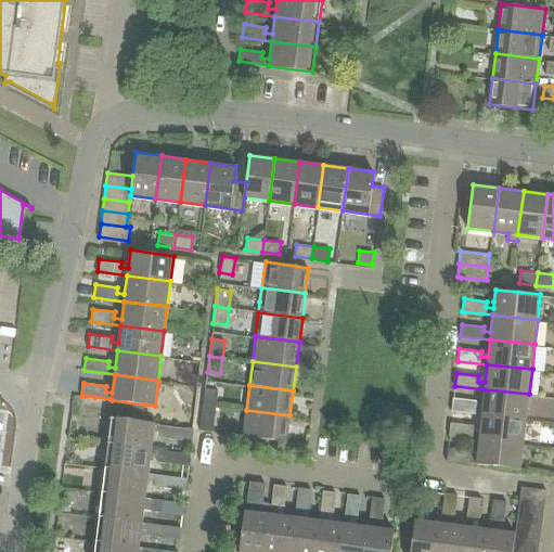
[(205,388),(203,405),(217,407),(218,389),(205,388)]
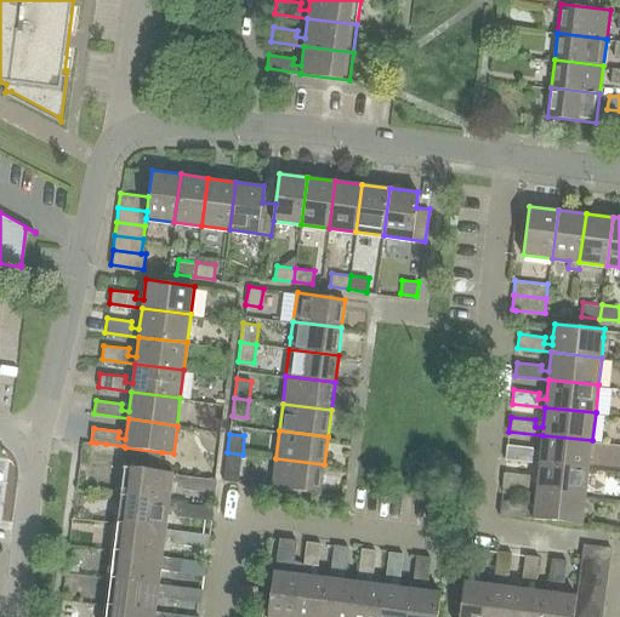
[(507,445),(506,460),(540,463),(590,467),(592,440),(542,435),(540,455),(533,453),(533,447),(507,445)]
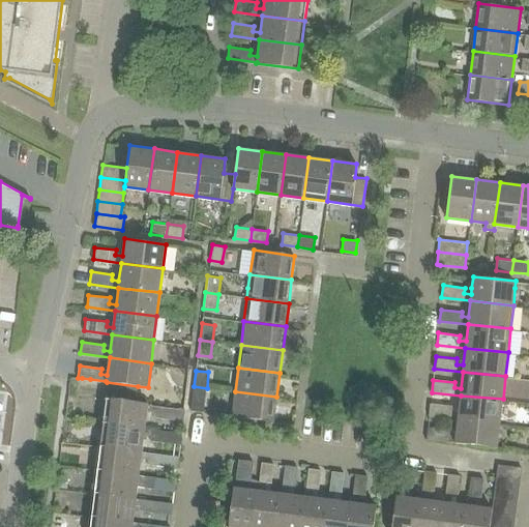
[(111,399),(124,401),(124,397),(137,398),(138,386),(107,382),(106,381),(90,379),(89,385),(112,388),(111,399)]
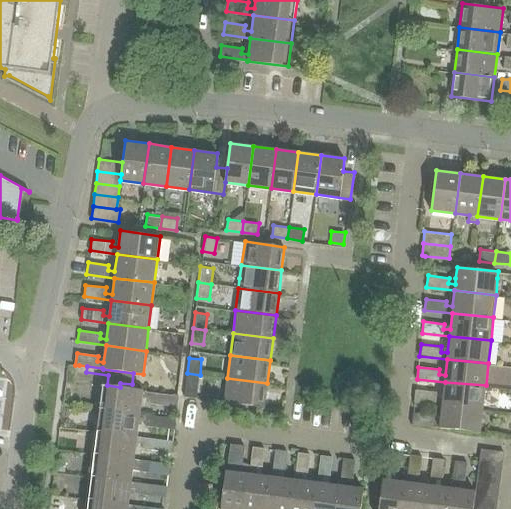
[(197,397),(200,375),(187,373),(185,396),(197,397)]
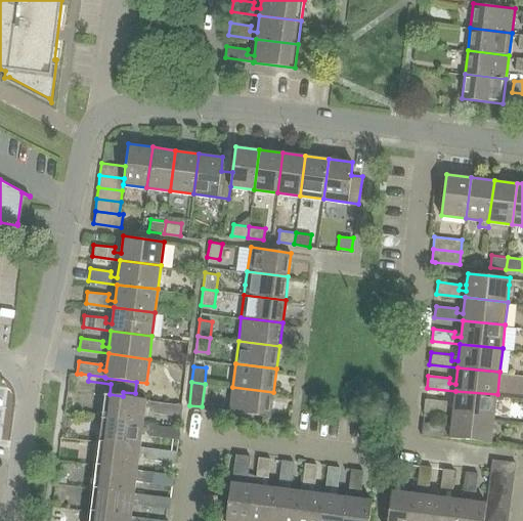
[(270,416),(273,392),(232,387),(229,410),(270,416)]
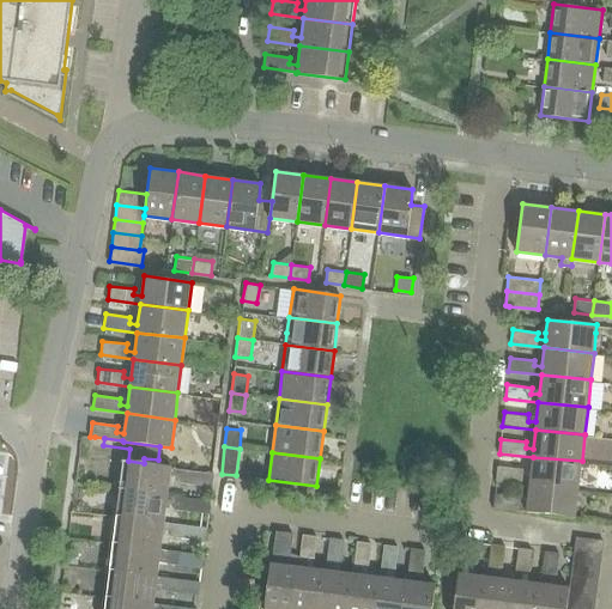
[(498,466),(497,480),(529,483),(579,488),(582,461),(533,457),(531,476),(522,475),(523,468),(498,466)]
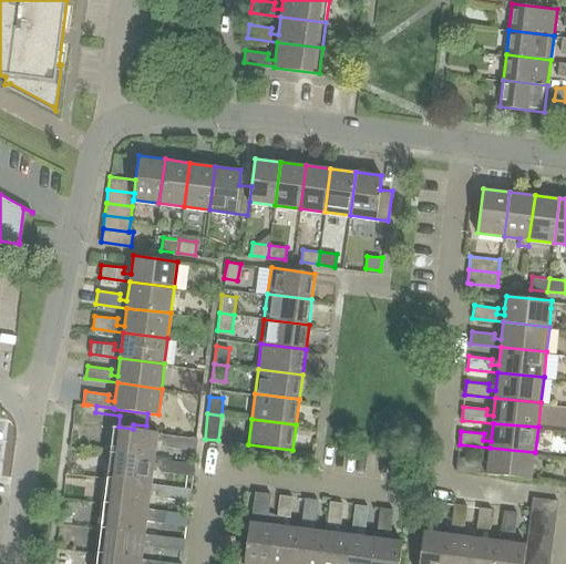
[(114,427),(111,452),(156,458),(158,441),(165,441),(165,447),(175,448),(176,436),(160,433),(158,432),(133,429),(119,427),(114,427)]
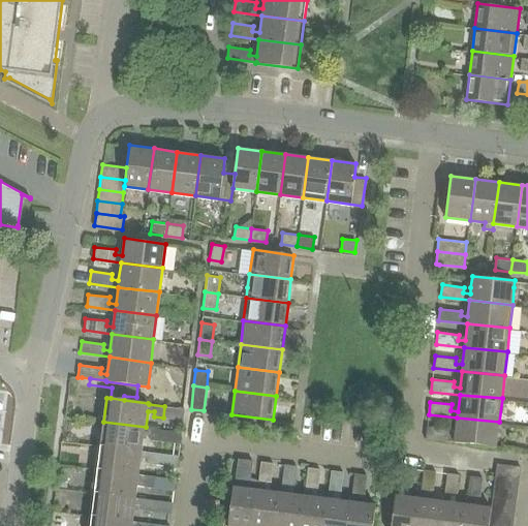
[(455,441),(496,445),(499,422),(457,418),(455,434),(448,433),(449,428),(428,425),(426,438),(455,441)]
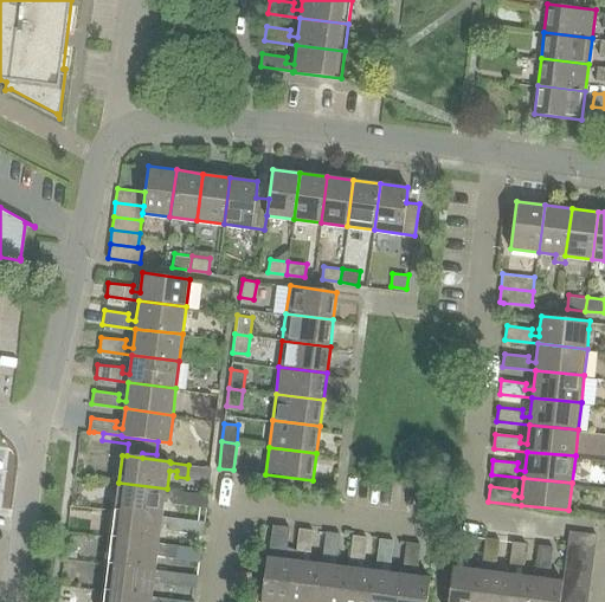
[(167,489),(118,483),(116,510),(163,516),(166,497),(173,498),(173,503),(184,504),(186,491),(167,490),(167,489)]
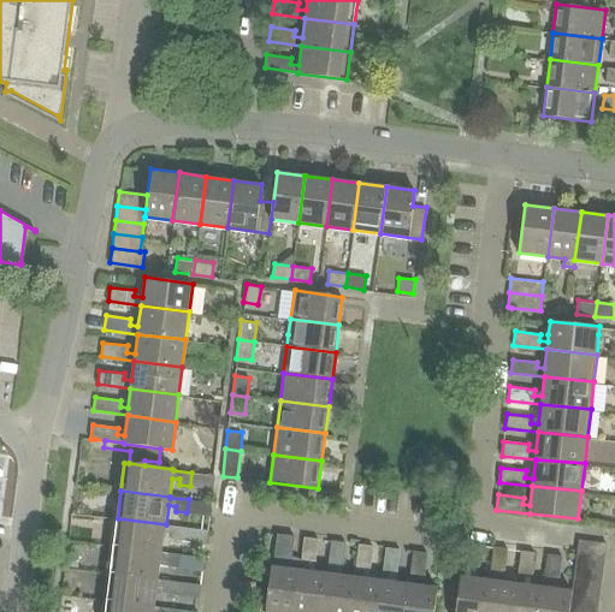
[(208,529),(166,524),(118,518),(114,546),(163,552),(165,532),(172,533),(172,539),(206,542),(208,529)]
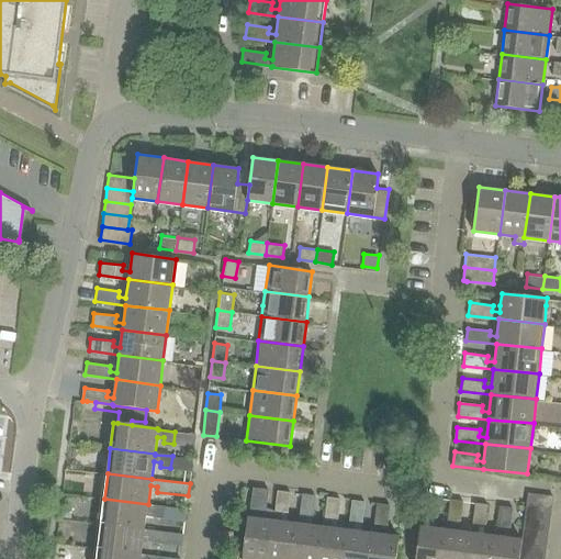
[(265,488),(254,487),(249,516),(248,516),(242,558),(268,558),(273,520),(256,517),(257,510),(262,511),(265,488)]
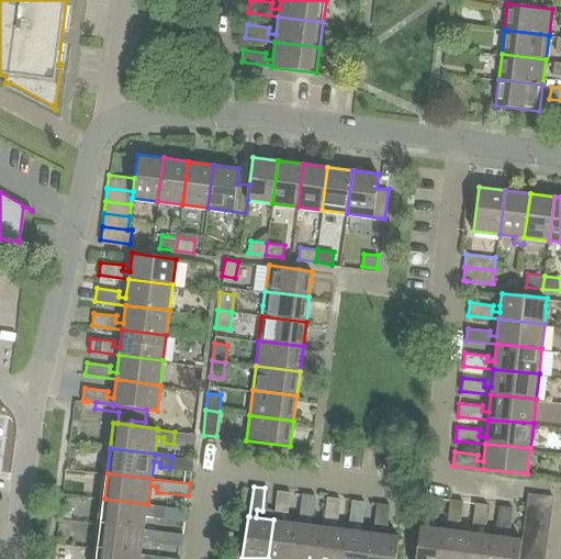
[(290,491),(278,490),(273,520),(268,558),(293,558),(299,523),(280,521),(281,513),(287,514),(290,491)]
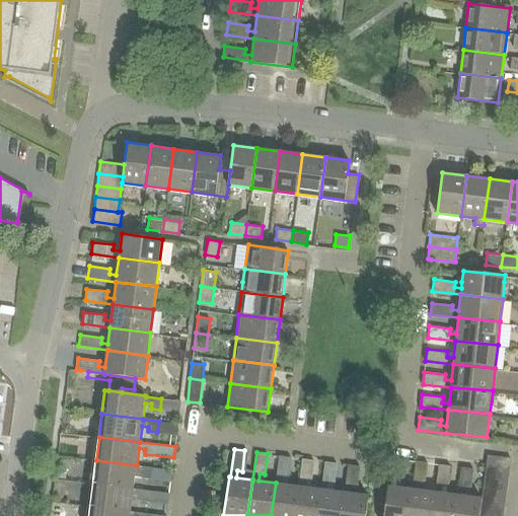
[(509,469),(511,458),(511,457),(488,454),(486,466),(509,469)]
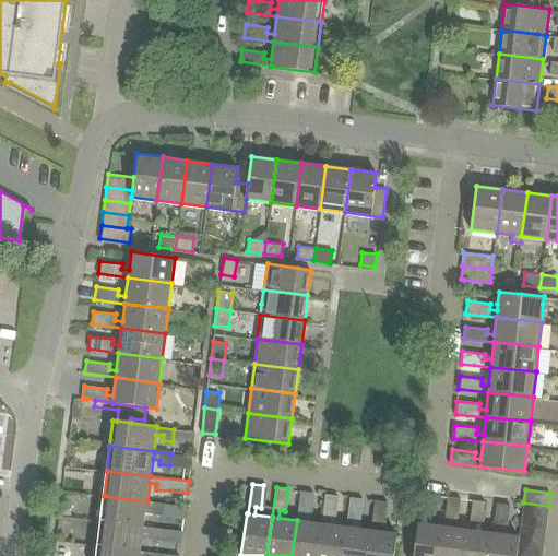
[(313,492),(300,491),(297,520),(292,555),(317,555),(321,523),(304,521),(305,513),(310,515),(313,492)]
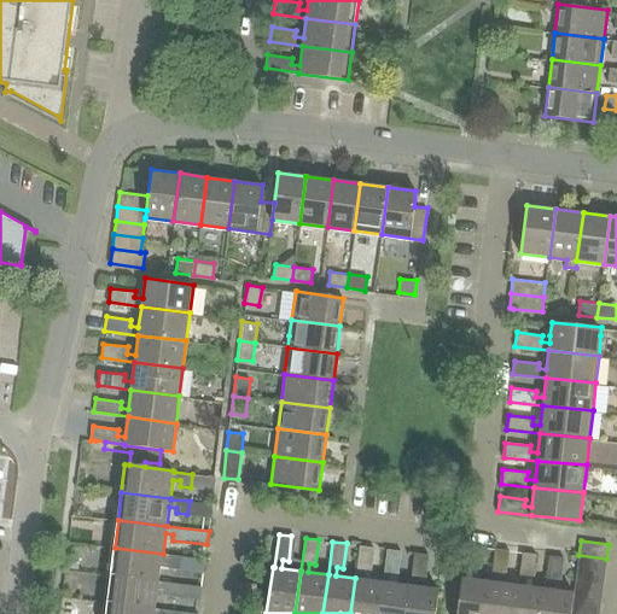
[(373,547),(360,544),(355,578),(350,613),(378,613),(382,582),(362,579),(364,571),(370,572),(373,547)]
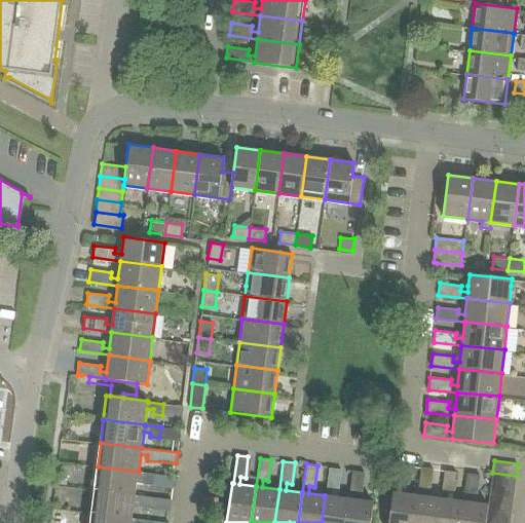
[(410,464),(399,463),(395,492),(394,492),(388,522),(413,522),(417,494),(401,492),(402,485),(407,486),(410,464)]
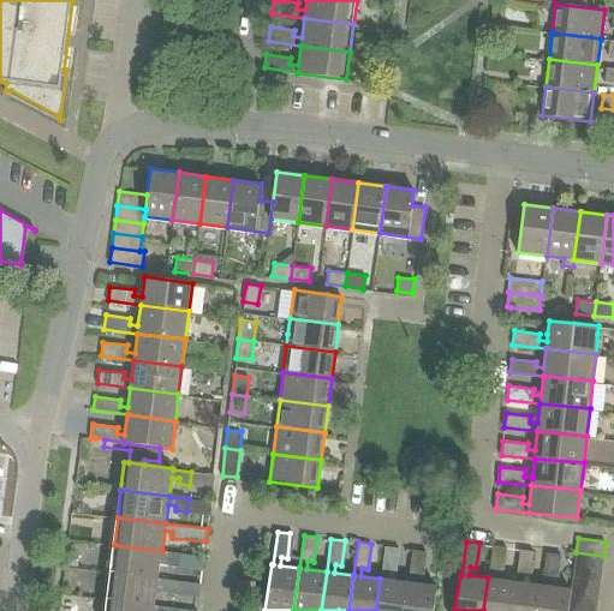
[(162,551),(114,545),(111,571),(159,577),(161,559),(168,561),(168,565),(180,567),(182,553),(162,551)]
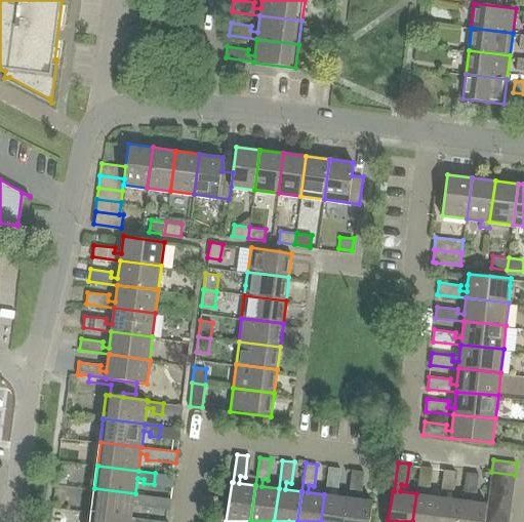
[(432,467),(420,466),(416,493),(412,521),(436,521),(440,496),(424,494),(425,487),(429,488),(432,467)]
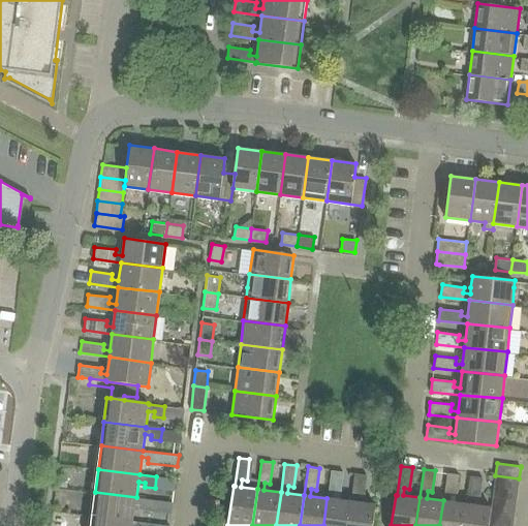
[(343,471),(331,470),(327,498),(323,525),(347,525),(350,501),(334,499),(335,492),(340,493),(343,471)]
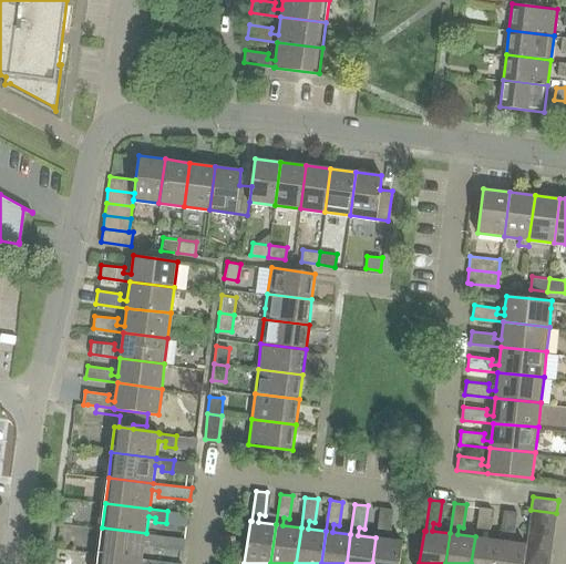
[(493,508),(480,506),(475,536),(471,563),(496,563),(500,540),(483,537),(484,530),(490,531),(493,508)]
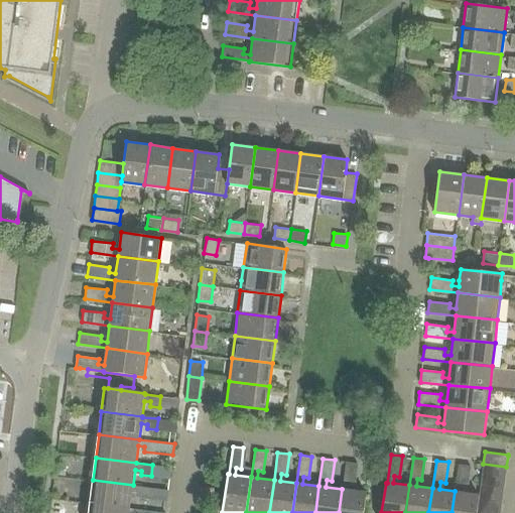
[(355,484),(358,463),(346,462),(342,489),(339,512),(362,512),(366,492),(348,490),(349,483),(355,484)]
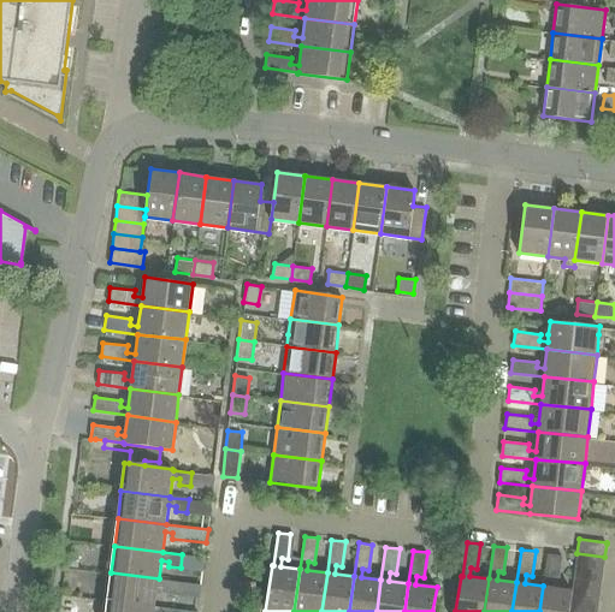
[(568,611),(569,610),(572,595),(572,589),(551,587),(553,578),(560,580),(562,554),(548,553),(543,586),(539,611),(568,611)]
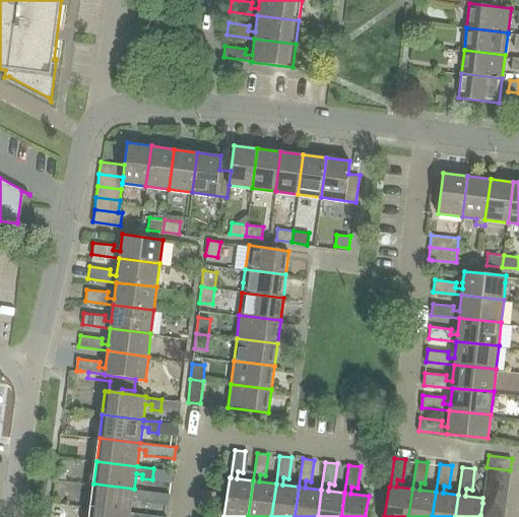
[(509,482),(510,470),(487,467),(485,479),(509,482)]
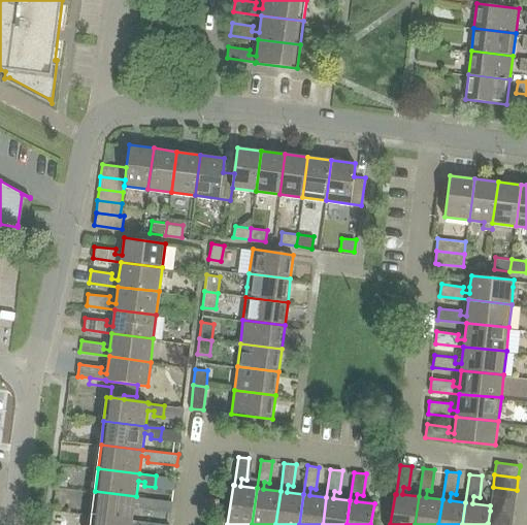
[(61,476),(60,485),(67,486),(68,477),(61,476)]
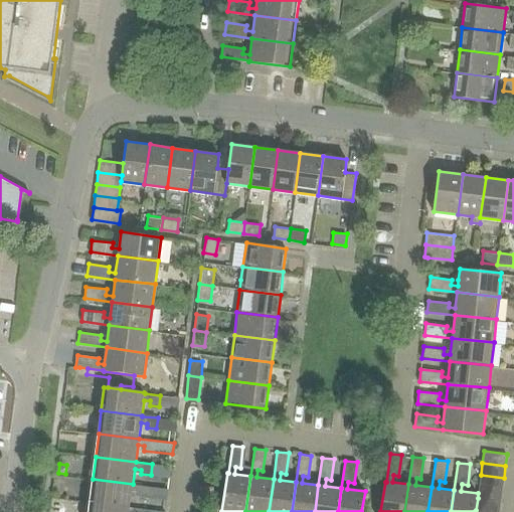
[(502,490),(504,478),(481,475),(479,487),(502,490)]
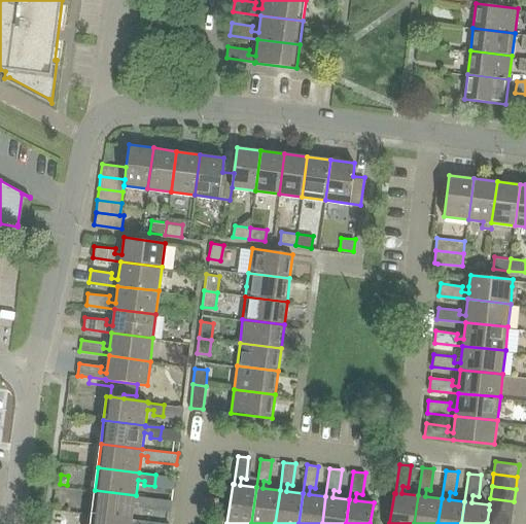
[(152,497),(136,495),(95,490),(92,514),(133,519),(135,502),(142,503),(141,508),(151,510),(152,497)]
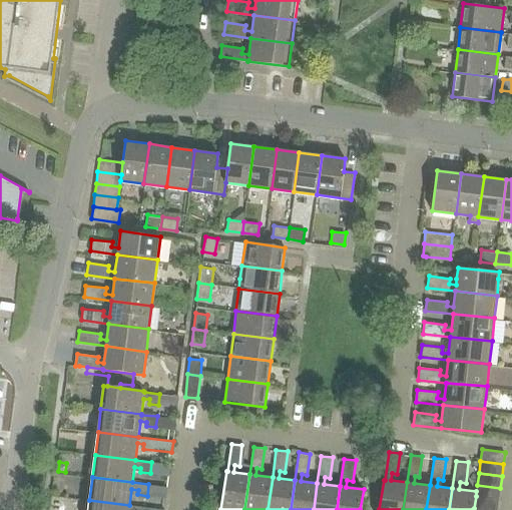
[(477,485),(476,491),(476,496),(499,499),(500,488),(477,485)]
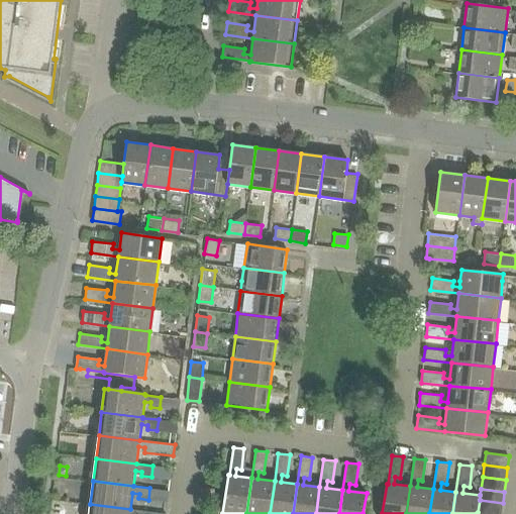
[(494,513),(501,513),(503,503),(480,500),(478,512),(494,513)]
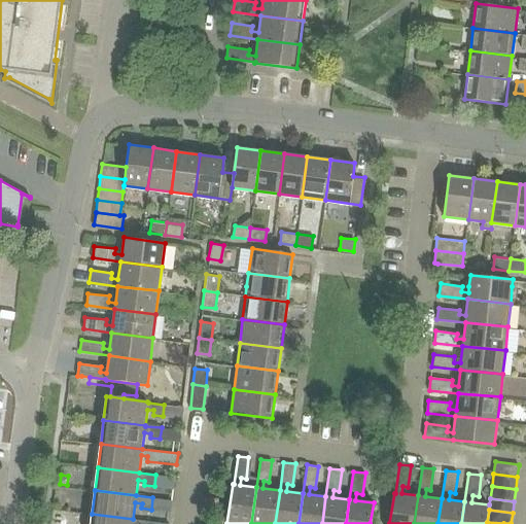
[(133,519),(92,514),(90,523),(149,523),(149,522),(133,520),(133,519)]
